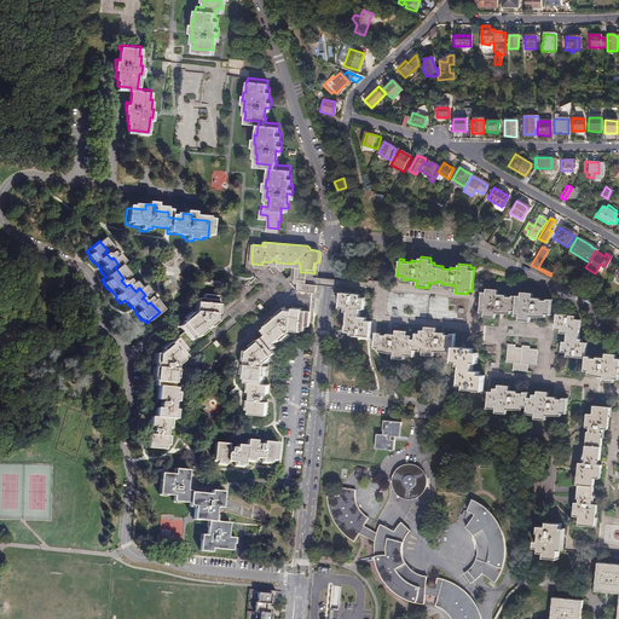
[(262,265),(255,264),(254,268),(266,268),(266,266),(277,266),(279,270),(282,271),(284,271),(284,270),(285,267),(296,267),(295,284),(299,285),(306,285),(307,272),(300,272),(300,265),(298,260),(294,264),(277,262),(275,259),(270,262),(262,261),(262,265)]
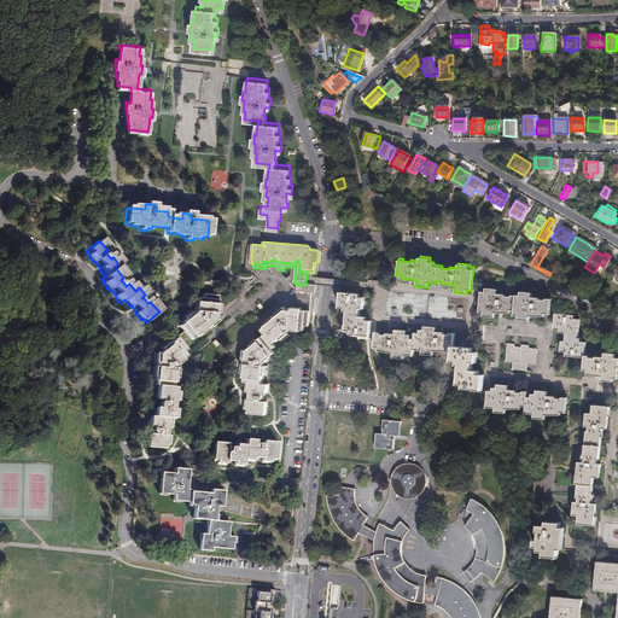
[(305,285),(298,285),(297,293),(316,295),(316,286),(305,285)]
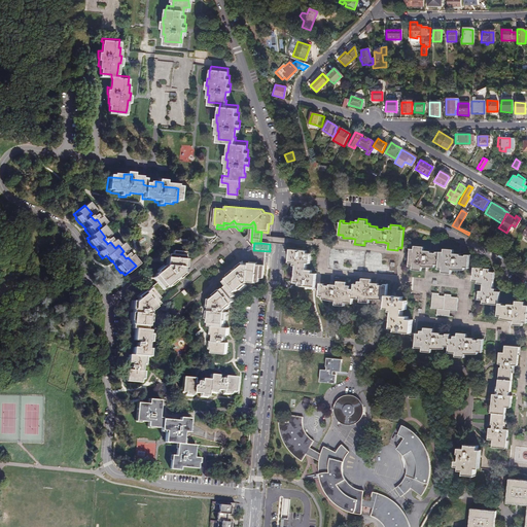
[(410,248),(408,266),(412,266),(412,268),(421,269),(421,266),(425,266),(428,266),(434,267),(435,264),(438,264),(441,251),(436,250),(436,251),(431,251),(431,250),(422,249),(423,245),(415,245),(415,248),(410,248)]
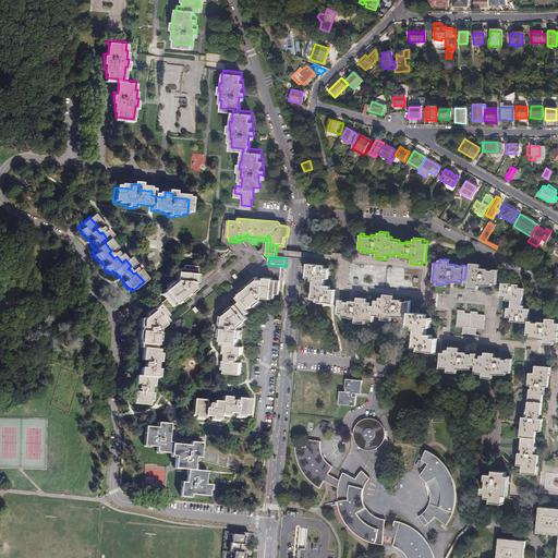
[(466,266),(464,279),(464,283),(468,283),(466,288),(477,289),(478,283),(480,283),(482,283),(492,284),(492,281),(497,281),(498,268),(495,268),(494,269),(489,268),(489,267),(481,266),(481,263),(471,262),(471,266),(466,266)]
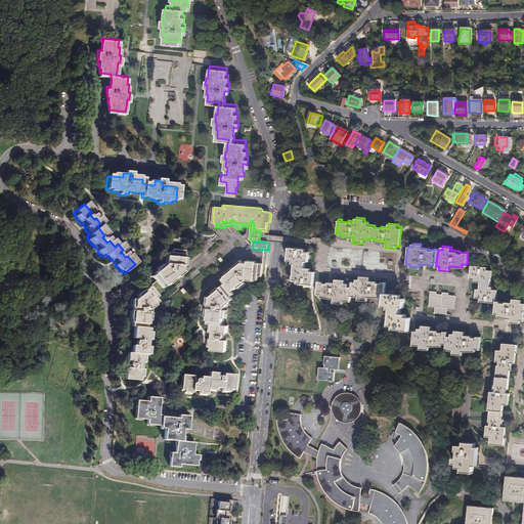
[(291,264),(294,264),(304,265),(304,260),(308,261),(308,253),(303,252),(304,249),(287,248),(287,250),(286,261),(291,262),(291,264)]
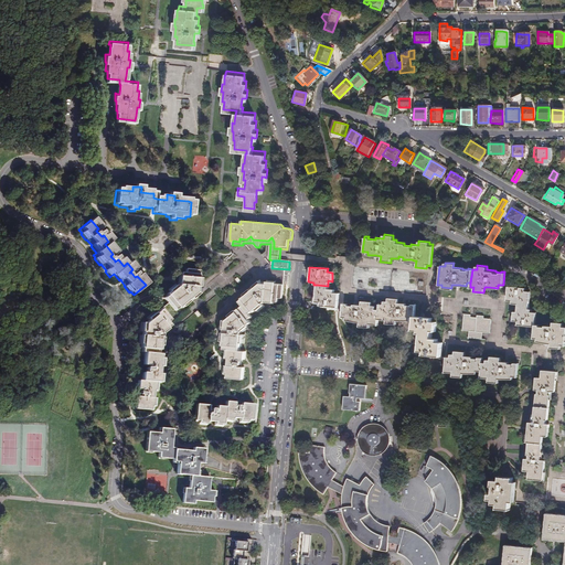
[(189,297),(194,292),(194,289),(194,286),(195,286),(198,270),(183,268),(183,273),(179,272),(178,285),(177,285),(176,286),(176,287),(173,285),(171,287),(163,294),(164,295),(162,297),(173,310),(189,298),(189,297)]
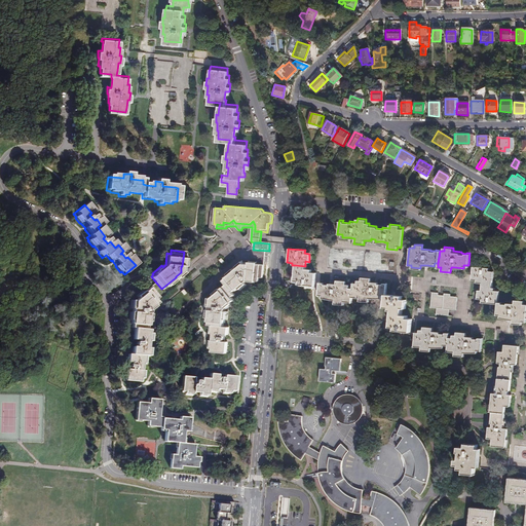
[(224,286),(209,300),(208,307),(205,323),(207,323),(207,326),(212,327),(211,334),(212,334),(212,338),(212,341),(211,341),(210,349),(211,349),(210,352),(224,353),(225,345),(225,342),(223,342),(223,337),(222,335),(226,336),(227,328),(222,328),(222,324),(223,324),(224,312),(223,311),(224,310),(224,309),(223,308),(232,301),(230,298),(232,296),(230,294),(233,291),(234,292),(243,285),(242,284),(242,283),(243,283),(245,283),(246,282),(257,283),(257,278),(260,278),(261,265),(247,264),(247,265),(240,264),(221,280),(224,286)]
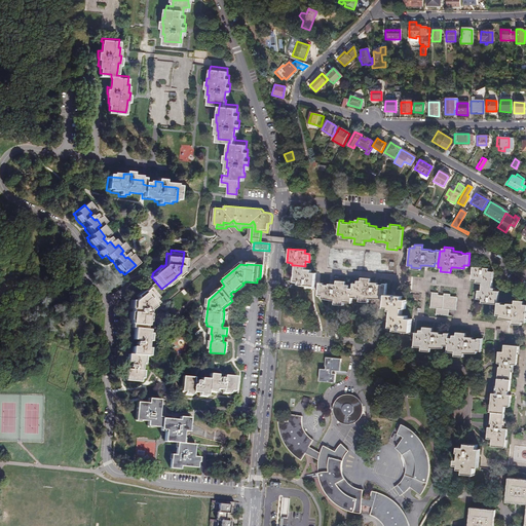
[(297,282),(297,286),(302,286),(313,287),(314,274),(309,273),(309,270),(304,269),(305,266),(295,265),(293,277),(293,282),(297,282)]
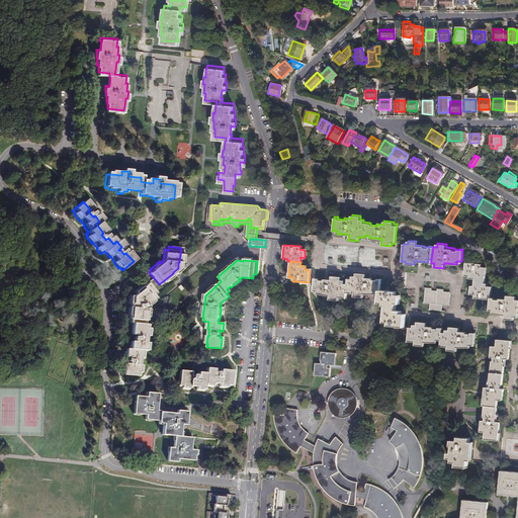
[(464,272),(464,276),(469,276),(469,278),(475,279),(475,287),(470,286),(470,294),(475,295),(475,298),(481,298),(484,298),(486,299),(491,299),(492,296),(492,288),(489,288),(489,285),(487,285),(488,267),(484,266),(484,263),(473,263),(465,262),(464,272)]
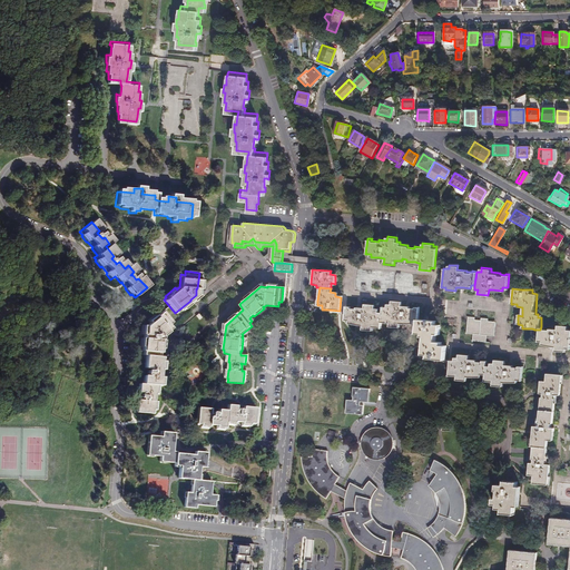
[(343,321),(347,321),(347,324),(355,325),(362,325),(361,330),(372,331),(372,327),(382,328),(382,323),(389,323),(389,326),(399,327),(400,323),(414,325),(415,321),(418,322),(418,316),(419,306),(415,306),(414,307),(409,307),(409,305),(402,305),(402,301),(391,300),(390,303),(386,303),(386,306),(383,306),(382,313),(377,312),(377,308),(374,308),(374,304),(363,303),(363,307),(361,307),(356,306),(355,308),(351,307),(351,305),(345,305),(343,321)]
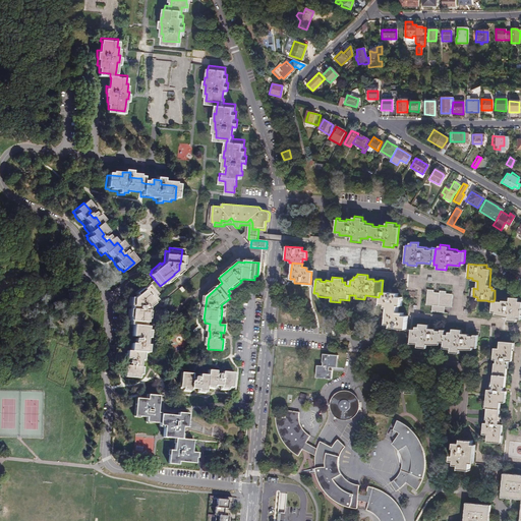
[(146,322),(147,311),(146,310),(147,309),(147,308),(146,307),(155,300),(153,297),(155,295),(147,284),(134,294),(135,295),(131,298),(130,298),(128,321),(129,321),(129,325),(132,325),(131,337),(133,337),(133,342),(134,343),(130,343),(129,351),(126,350),(125,358),(129,358),(128,360),(127,365),(124,365),(123,377),(138,378),(139,374),(140,366),(139,366),(139,359),(141,359),(141,352),(146,352),(147,344),(145,344),(146,338),(147,338),(148,330),(147,330),(147,326),(145,326),(145,322),(146,322)]
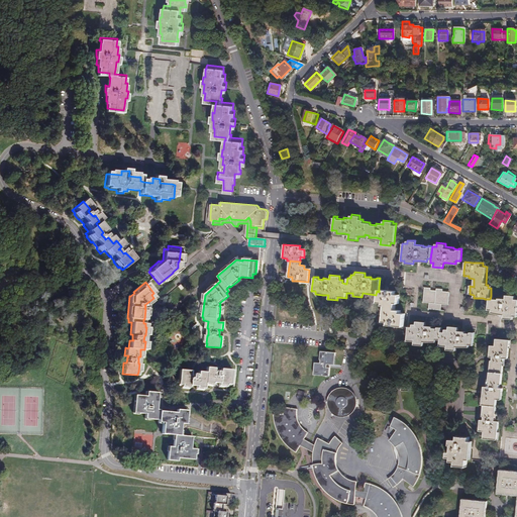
[(384,307),(383,320),(387,321),(387,324),(403,325),(404,312),(400,312),(400,310),(395,309),(396,302),(399,302),(400,293),(396,293),(396,289),(379,287),(379,292),(378,302),(381,303),(381,306),(384,307)]
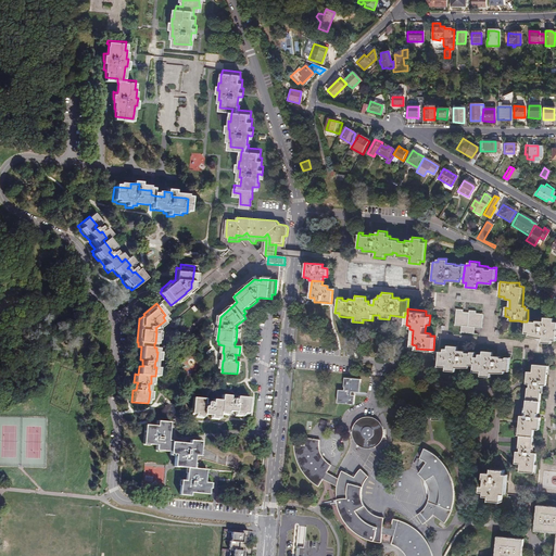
[(454,311),(453,326),(459,326),(459,332),(472,333),(472,328),(480,328),(481,315),(474,315),(474,312),(468,312),(467,314),(460,313),(460,311),(454,311)]
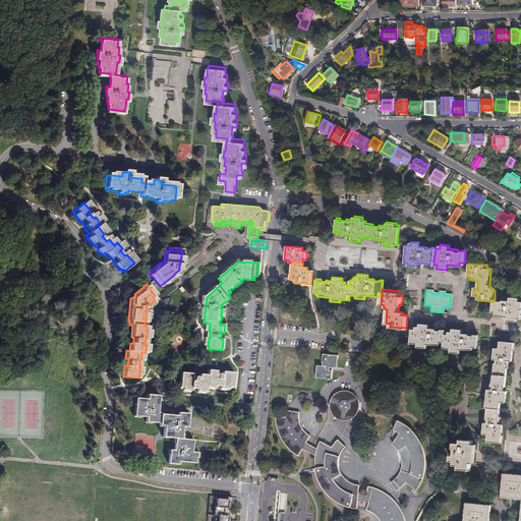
[(494,301),(491,311),(495,312),(495,315),(496,315),(508,316),(508,320),(518,321),(518,317),(520,317),(520,300),(519,300),(520,296),(510,295),(510,299),(503,298),(503,300),(497,300),(497,298),(495,298),(494,301)]
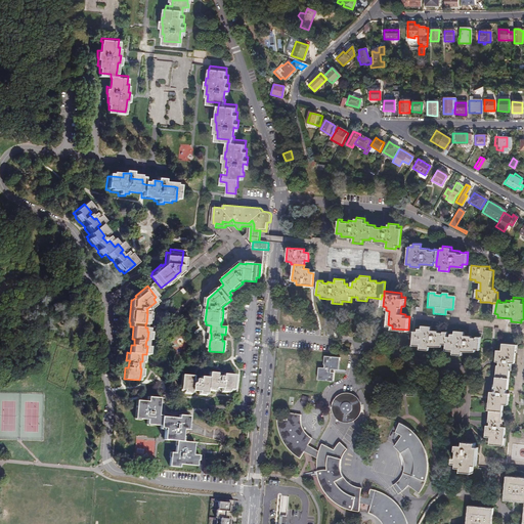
[(412,332),(411,346),(418,347),(418,349),(428,350),(428,347),(441,348),(441,345),(444,345),(444,352),(451,352),(450,355),(459,356),(460,353),(474,354),(474,352),(478,352),(479,337),(475,337),(474,339),(469,338),(469,336),(465,336),(462,336),(462,332),(454,332),(454,334),(450,334),(450,336),(446,336),(447,332),(442,332),(442,333),(437,333),(437,331),(433,331),(429,330),(429,325),(422,324),(421,329),(417,329),(416,332),(412,332)]
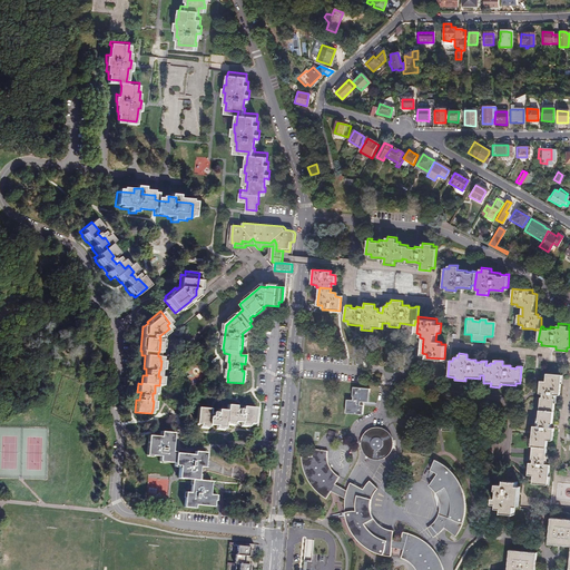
[(528,461),(527,475),(531,475),(530,483),(547,484),(547,480),(547,478),(548,475),(549,463),(544,463),(547,440),(550,440),(551,425),(549,425),(549,423),(549,421),(552,422),(554,397),(553,396),(553,393),(560,394),(561,377),(561,374),(543,373),(543,377),(539,377),(537,393),(540,393),(538,419),(540,419),(539,423),(532,422),(530,443),(533,444),(532,455),(534,457),(533,461),(528,461)]
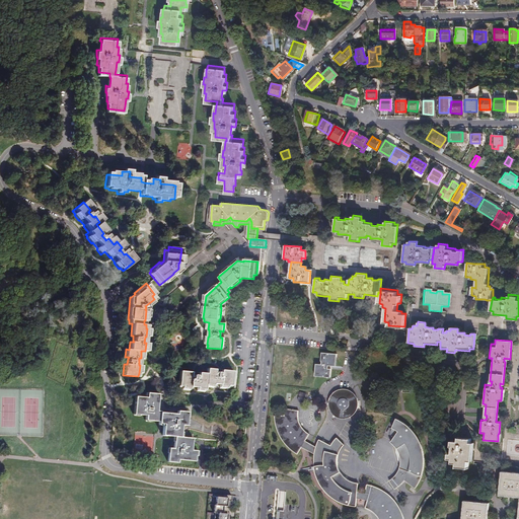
[(319,362),(319,365),(315,364),(313,376),(328,378),(328,370),(325,370),(326,366),(332,366),(334,355),(319,354),(318,362),(319,362)]
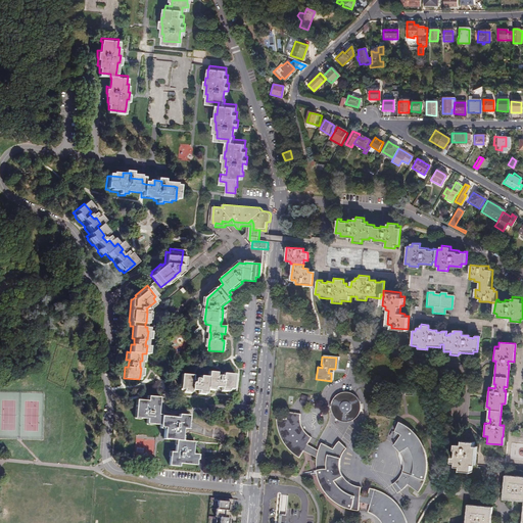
[(205,379),(197,378),(197,381),(190,380),(190,378),(179,377),(178,391),(181,392),(181,393),(188,394),(189,392),(190,392),(196,393),(195,394),(203,395),(204,390),(211,390),(211,389),(219,390),(219,391),(227,391),(227,390),(231,390),(232,376),(220,375),(220,378),(212,378),(214,375),(205,374),(205,379)]
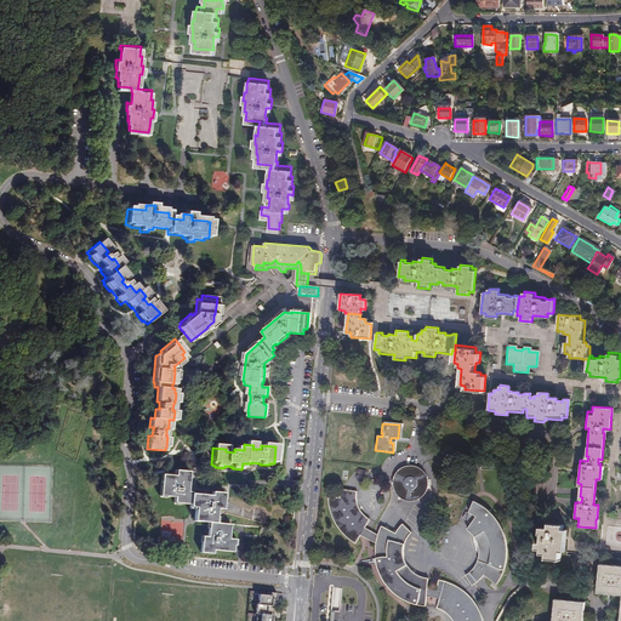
[(393,494),(398,497),(402,500),(408,501),(412,501),(417,499),(421,495),(423,490),(425,485),(425,479),(422,474),(417,471),(412,468),(406,467),(402,468),(397,472),(393,477),(391,482),(391,488),(393,494)]
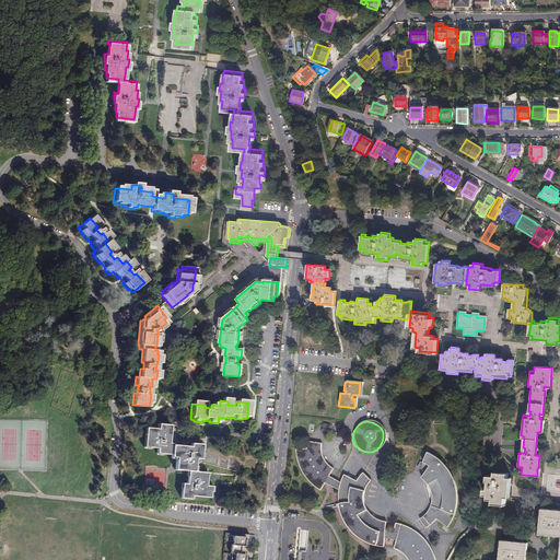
[(154,430),(142,429),(141,448),(153,450),(153,455),(168,456),(170,445),(170,444),(166,444),(167,426),(155,424),(154,430)]
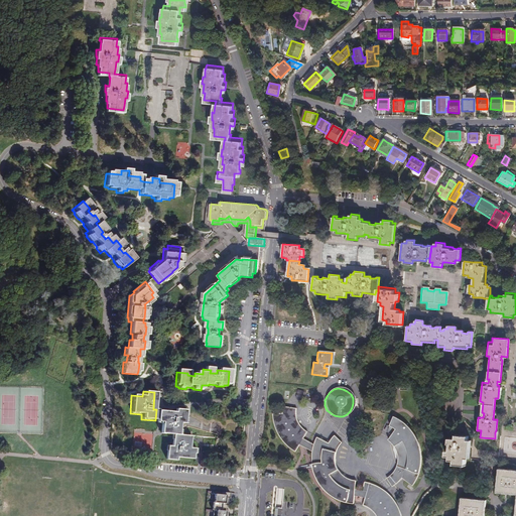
[(281,414),(270,414),(271,419),(272,425),(276,434),(280,441),(286,447),(293,453),(297,445),(310,453),(310,464),(311,469),(314,478),(319,487),(328,494),(337,499),(345,502),(353,504),(353,496),(363,498),(361,507),(364,507),(370,512),(373,515),(399,515),(399,514),(395,505),(390,498),(383,491),(375,487),(370,485),(362,482),(361,491),(354,490),(355,482),(350,480),(344,478),(339,473),(336,469),(334,462),(334,457),(335,453),(337,447),(340,443),(333,435),(327,443),(314,437),(312,445),(301,439),(305,432),(301,430),(298,427),(295,422),(293,417),(293,413),(294,409),(281,407),(281,414)]
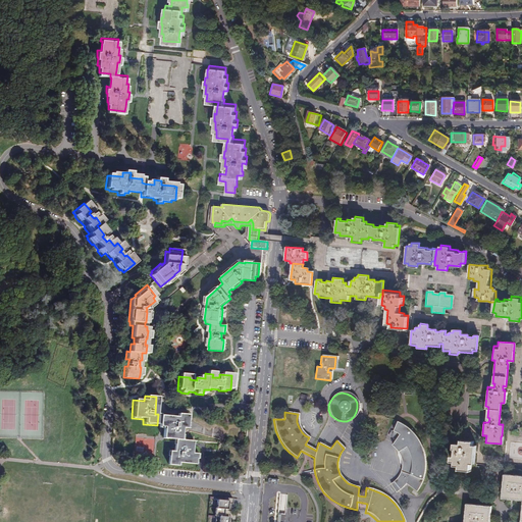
[(174,414),(174,417),(158,415),(157,425),(157,427),(161,428),(160,438),(173,439),(178,440),(178,438),(179,428),(184,428),(185,415),(174,414)]
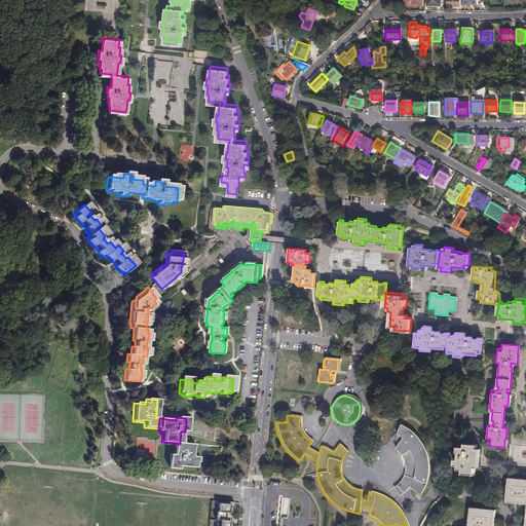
[(399,481),(391,486),(397,494),(402,492),(407,486),(418,495),(421,490),(421,489),(424,482),(426,473),(427,463),(426,454),(423,446),(417,436),(410,428),(400,422),(396,430),(402,435),(395,445),(400,452),(403,458),(404,465),(402,474),(399,481)]
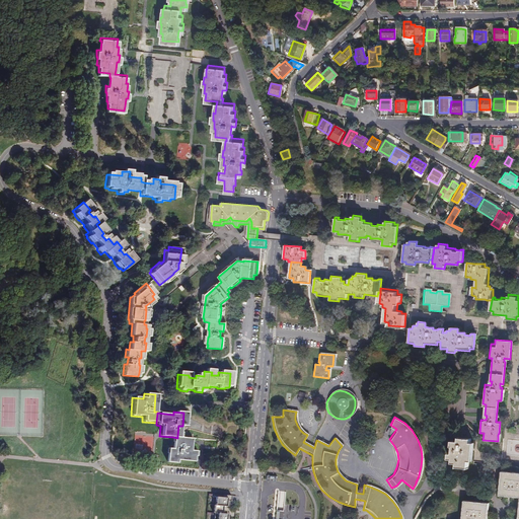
[(190,439),(177,438),(172,437),(170,449),(166,449),(165,462),(174,463),(175,460),(192,461),(193,456),(194,456),(194,451),(189,451),(190,439)]
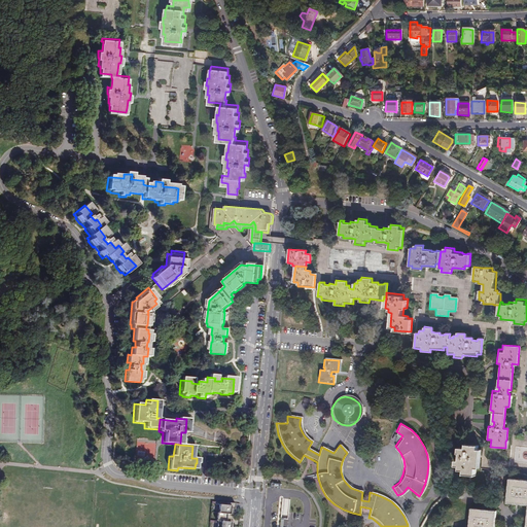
[(456,458),(455,468),(458,468),(458,471),(462,471),(462,476),(475,477),(476,469),(479,469),(480,461),(480,458),(481,449),(478,449),(478,446),(465,445),(464,448),(460,447),(459,454),(460,455),(460,458),(456,458)]
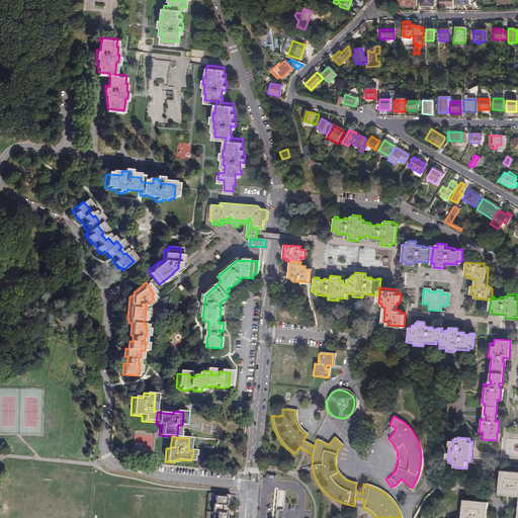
[(517,472),(499,471),(497,495),(508,496),(517,497),(517,472)]
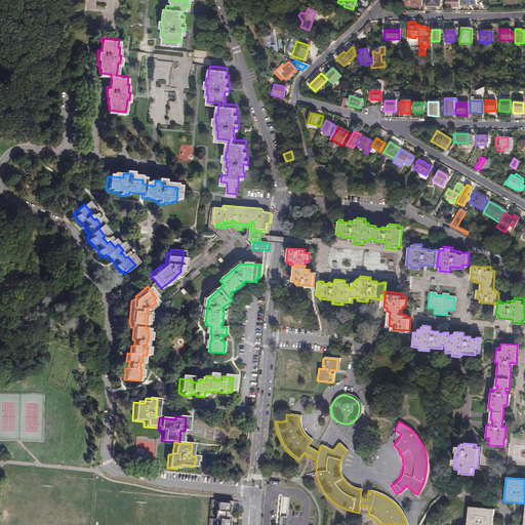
[(232,502),(219,501),(218,510),(216,510),(215,519),(221,520),(220,524),(230,524),(231,519),(227,519),(228,513),(231,513),(232,502)]
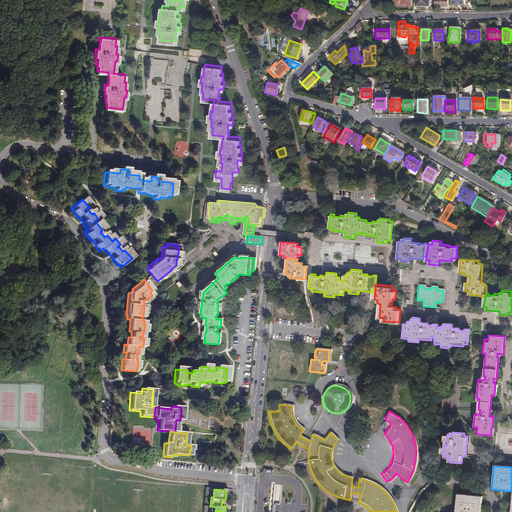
[(478,511),(480,497),(455,495),(452,511),(478,511)]
